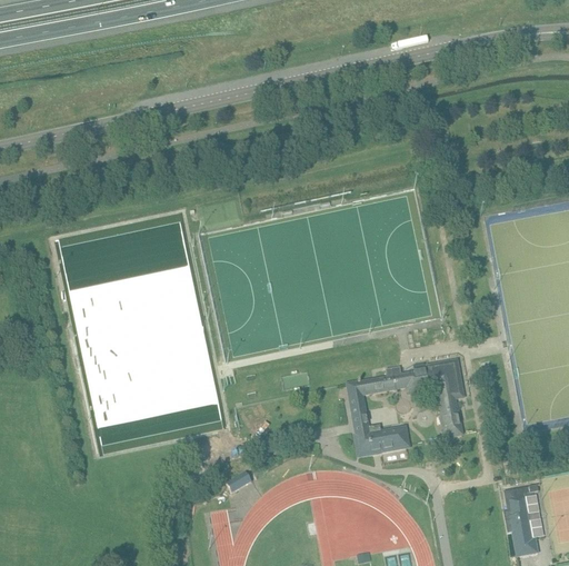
[(358,379),(347,381),(347,383),(347,386),(349,396),(362,394),(370,391),(376,390),(395,387),(397,387),(401,386),(407,385),(408,391),(436,386),(437,386),(439,397),(440,405),(441,411),(440,411),(441,417),(442,421),(445,436),(446,436),(448,435),(456,434),(462,433),(461,432),(460,420),(458,408),(457,408),(453,395),(457,395),(460,394),(453,358),(431,363),(432,367),(427,368),(415,370),(401,373),(400,365),(386,367),(386,371),(387,376),(368,379),(360,380),(359,378),(358,378),(358,379)]
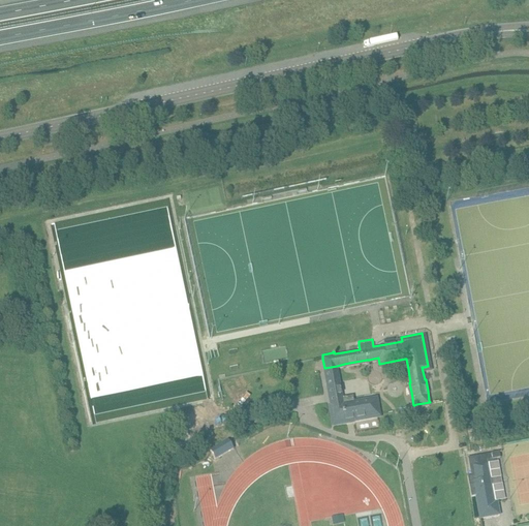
[(337,366),(324,368),(324,369),(331,404),(334,422),(353,418),(354,418),(377,413),(379,413),(379,411),(376,396),(354,400),(353,393),(342,395),(337,366)]
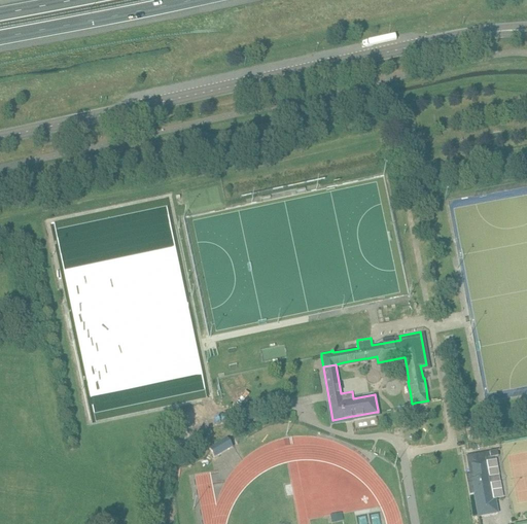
[(226,434),(209,445),(215,455),(233,445),(226,434)]
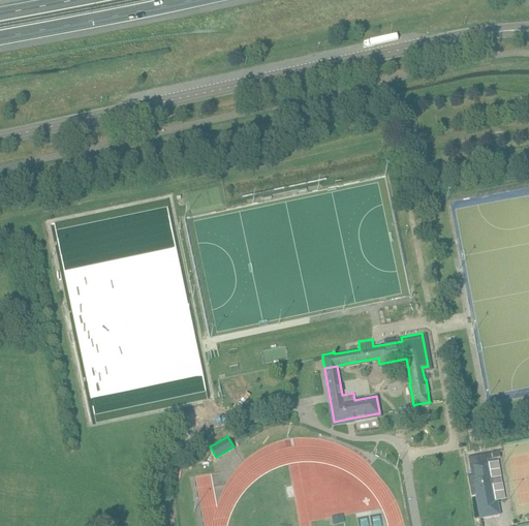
[(472,473),(473,478),(479,516),(500,513),(498,499),(495,499),(492,483),(495,482),(494,475),(491,476),(488,458),(500,455),(499,450),(468,455),(471,473),(472,473)]
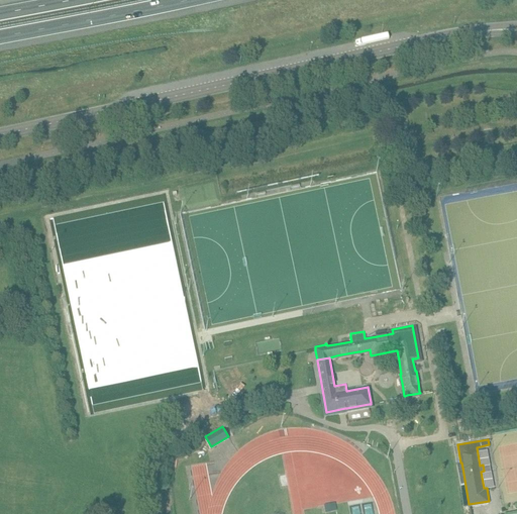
[(335,500),(324,502),(325,509),(336,507),(335,500)]
